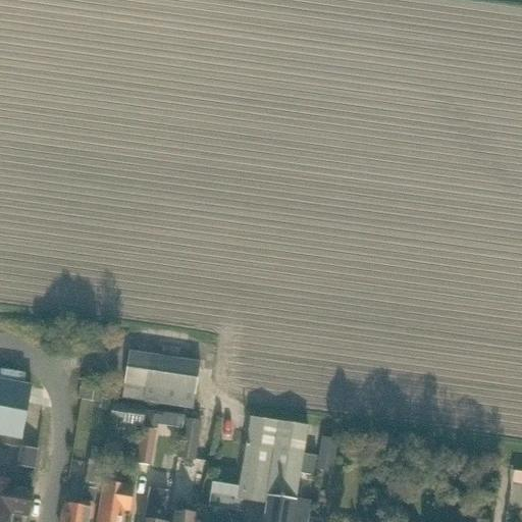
[(125,384),(122,399),(192,409),(194,395),(195,395),(199,367),(200,362),(129,352),(128,358),(125,375),(124,384),(125,384)]
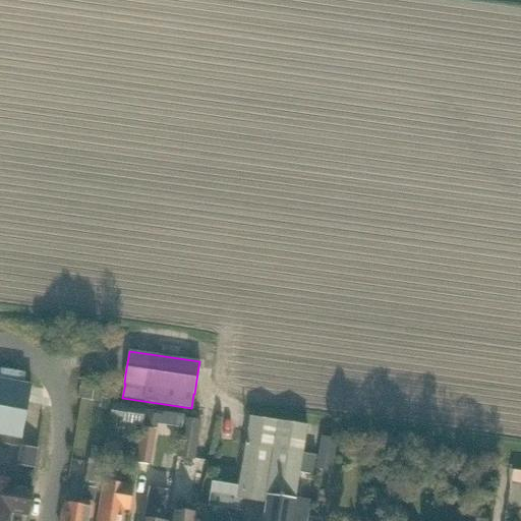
[(0,380),(0,435),(23,439),(31,386),(0,380)]
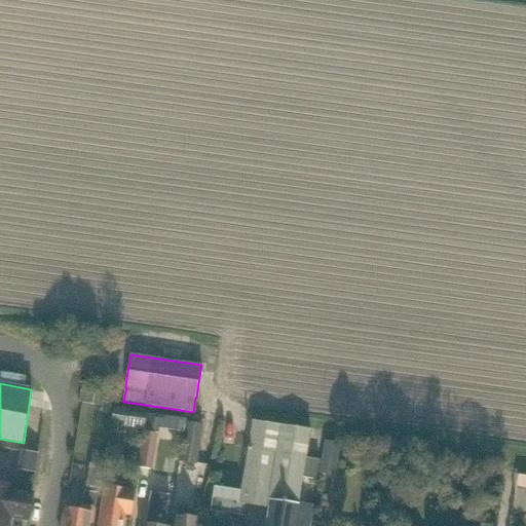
[(144,428),(157,430),(158,427),(171,428),(172,417),(146,413),(144,428)]
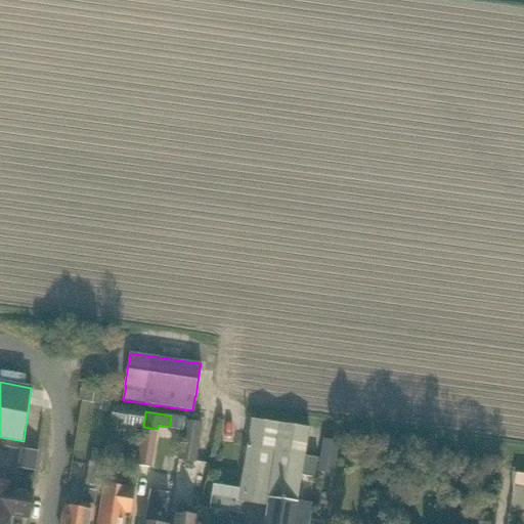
[(200,421),(183,419),(178,457),(193,460),(200,421)]
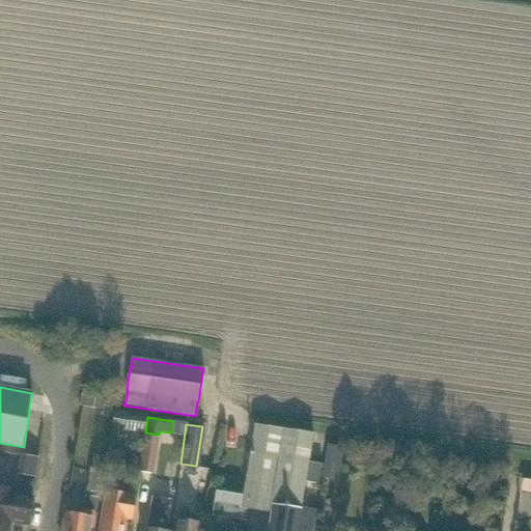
[(313,434),(280,428),(255,424),(243,496),(241,507),(246,508),(272,512),(268,530),(313,530),(317,510),(301,507),(305,481),(318,483),(322,465),(308,462),(313,434)]
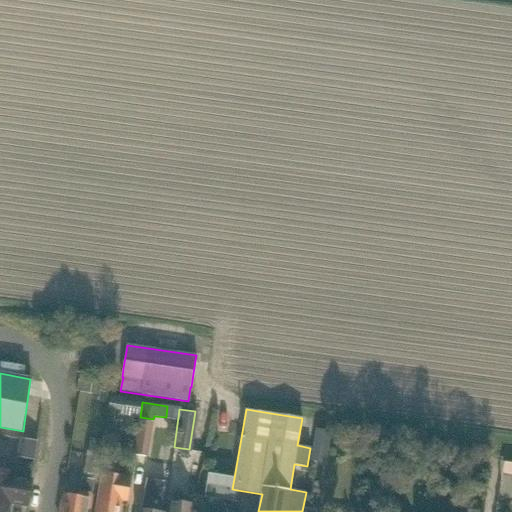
[(147,456),(153,419),(140,417),(135,455),(147,456)]
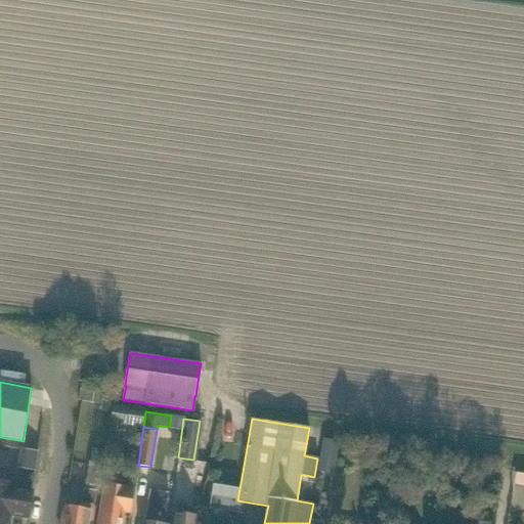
[(334,469),(338,442),(323,440),(318,467),(334,469)]
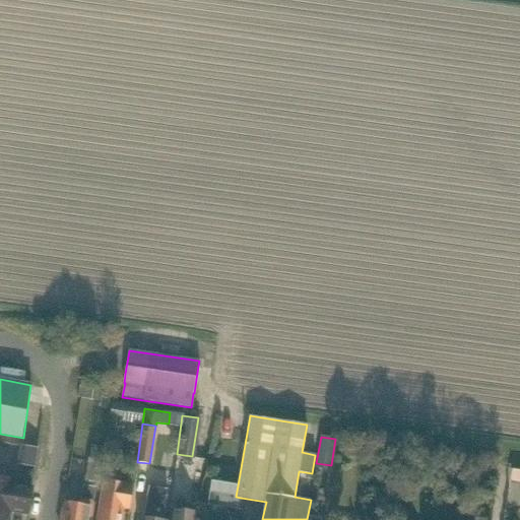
[(99,481),(104,447),(91,445),(88,464),(87,464),(85,479),(99,481)]
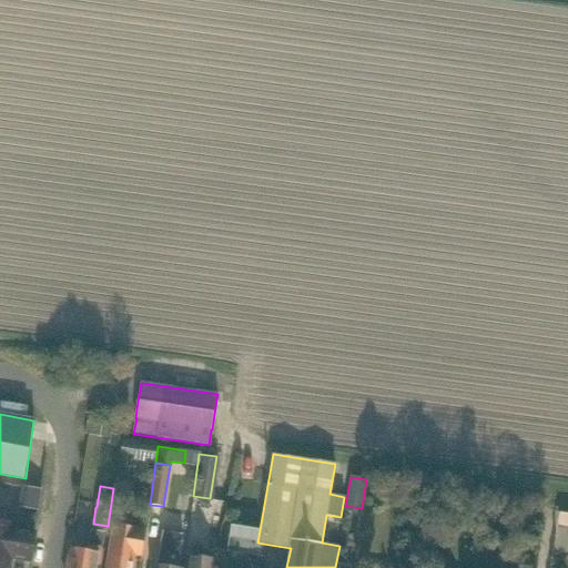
[(33,530),(36,518),(10,514),(7,521),(6,524),(0,523),(0,567),(8,567),(10,553),(28,556),(29,556),(29,558),(30,558),(33,534),(33,530)]
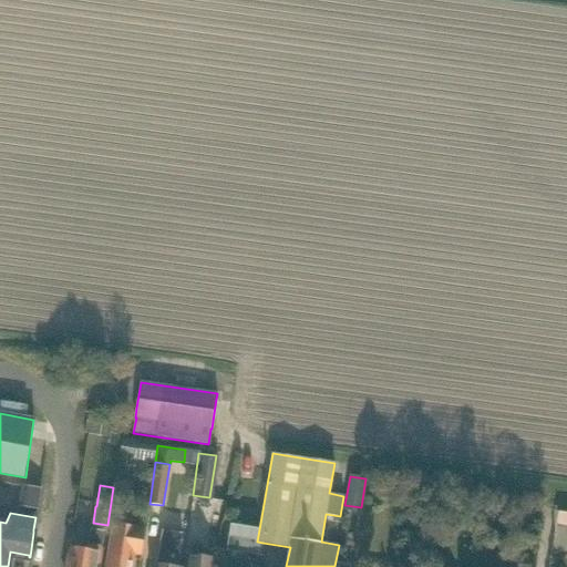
[(215,533),(216,524),(205,522),(203,531),(198,531),(196,540),(199,540),(195,563),(189,560),(187,566),(212,566),(218,534),(215,533)]
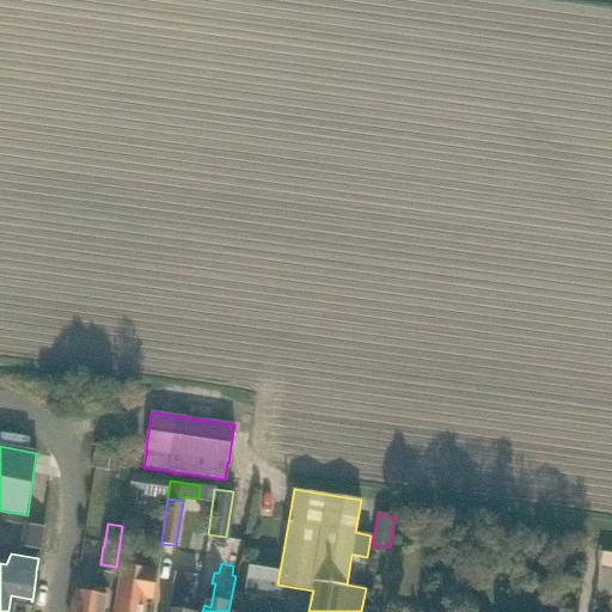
[(122,565),(114,611),(142,611),(146,593),(153,594),(157,571),(122,565)]
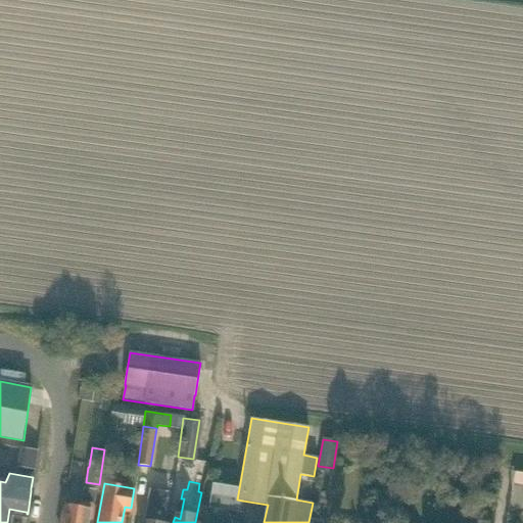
[(237,522),(239,513),(242,501),(237,500),(239,488),(212,484),(208,509),(224,511),(221,522),(237,522)]
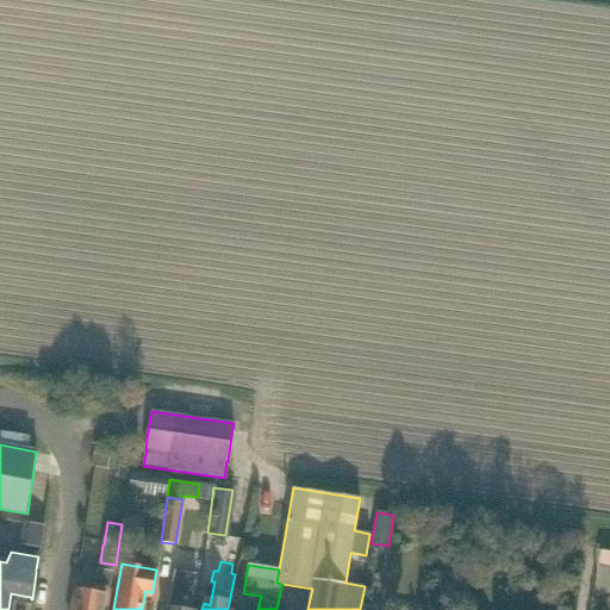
[(106,607),(112,572),(98,570),(94,592),(75,589),(72,609),(103,609),(104,605),(106,607)]
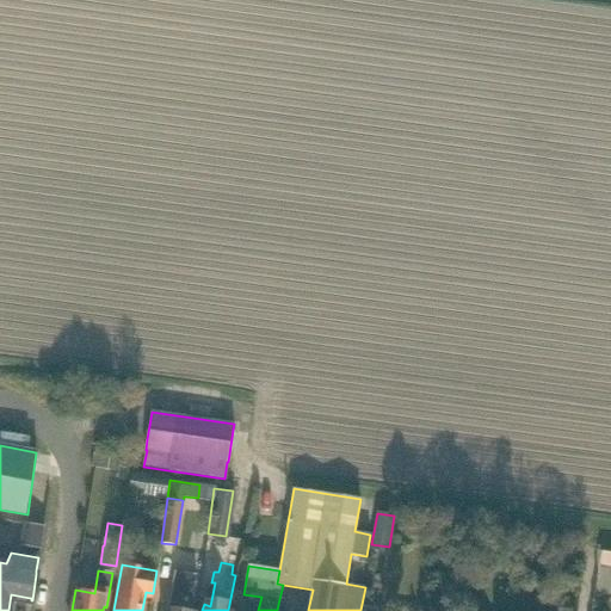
[(192,610),(191,610),(197,575),(174,572),(171,591),(168,608),(167,608),(166,610),(192,610)]
